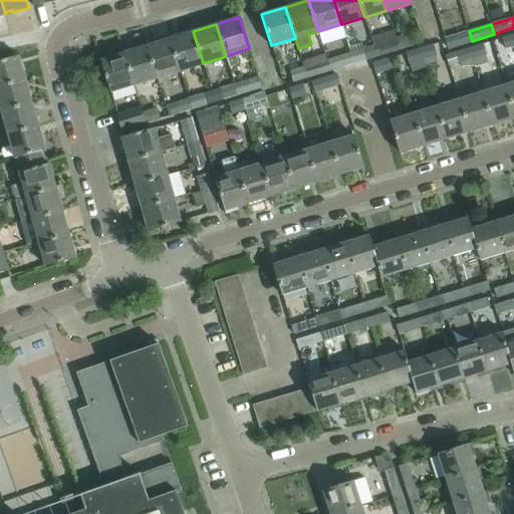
[(396,37),(397,37),(395,29),(370,36),(373,44),(376,55),(400,48),(396,37)]
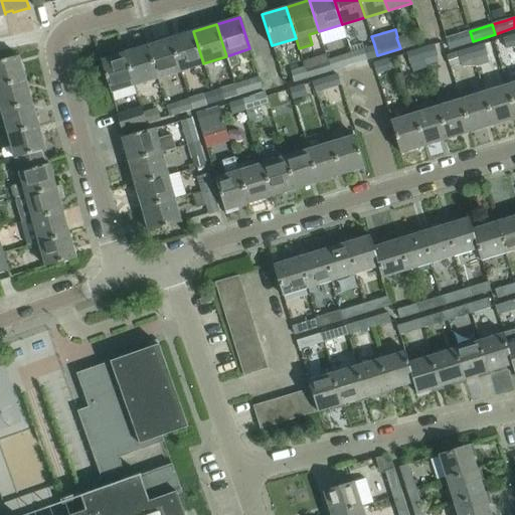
[(203,63),(193,31),(170,38),(180,70),(203,63)]
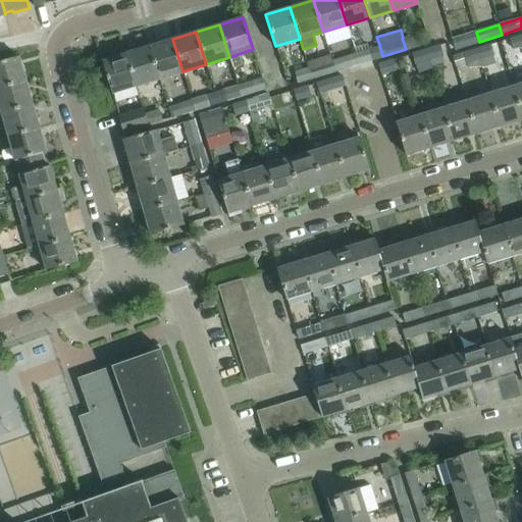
[(452,40),(455,49),(479,42),(476,32),(452,40)]
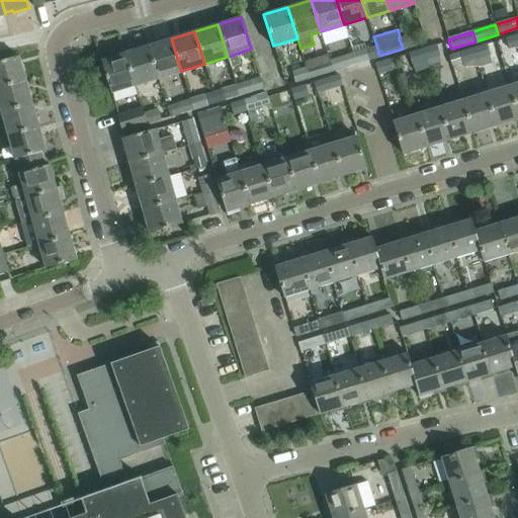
[(413,33),(400,37),(399,37),(403,49),(416,45),(413,33)]
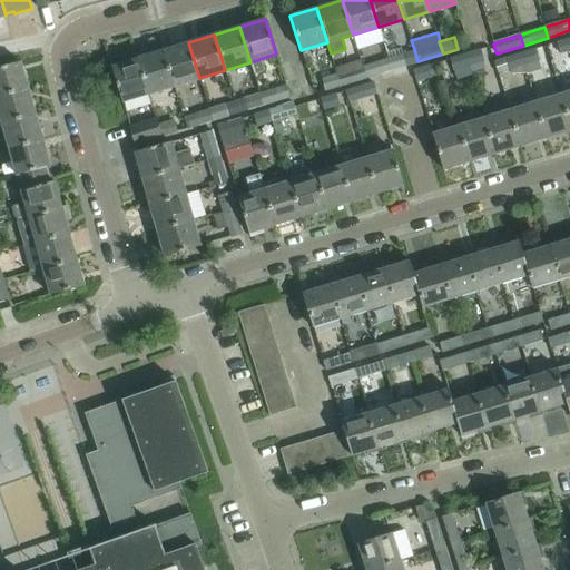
[(569,50),(569,38),(556,42),(559,53),(569,50)]
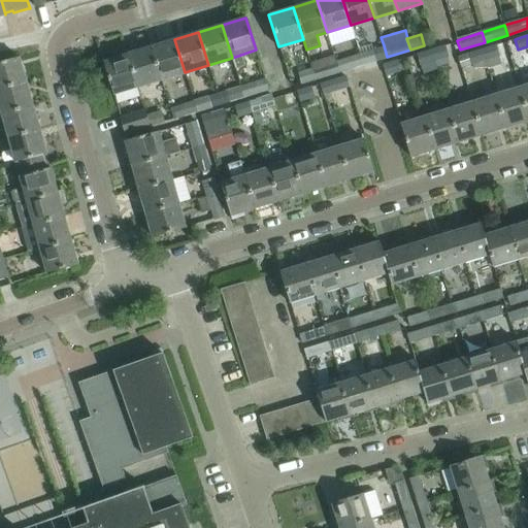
[(185,72),(174,39),(151,46),(161,79),(185,72)]
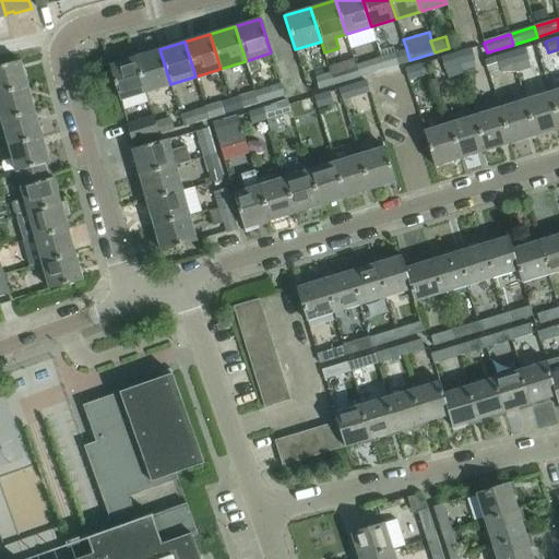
[(409,60),(406,48),(380,57),(384,69),(409,60)]
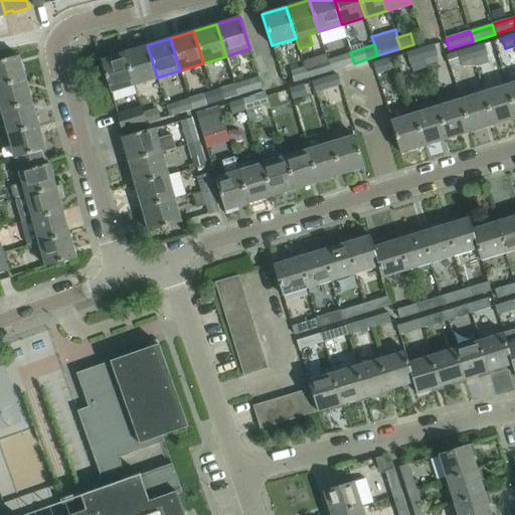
[(434,44),(419,49),(422,59),(437,54),(434,44)]
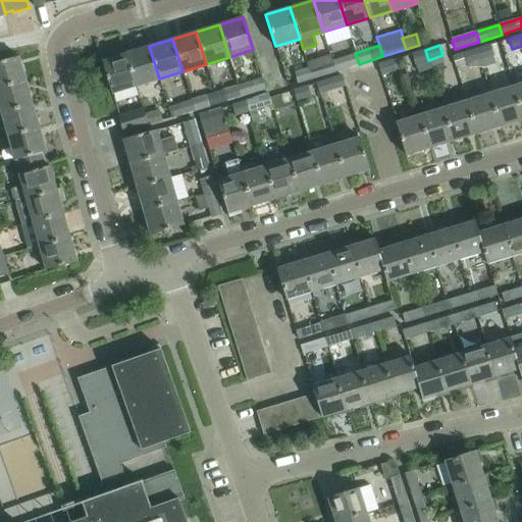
[(489,45),(476,49),(481,68),(482,68),(496,64),(489,45)]
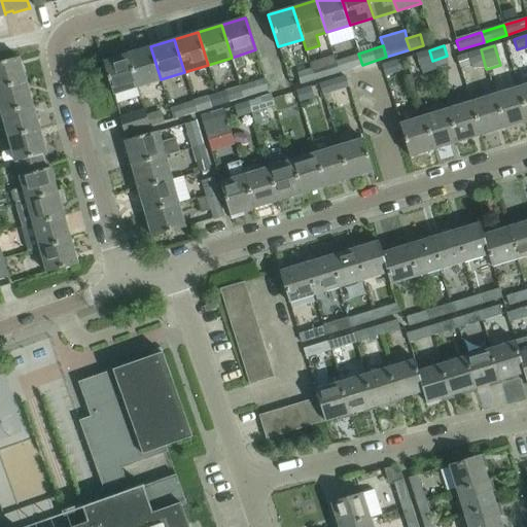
[(161,79),(150,46),(127,54),(136,86),(161,79)]
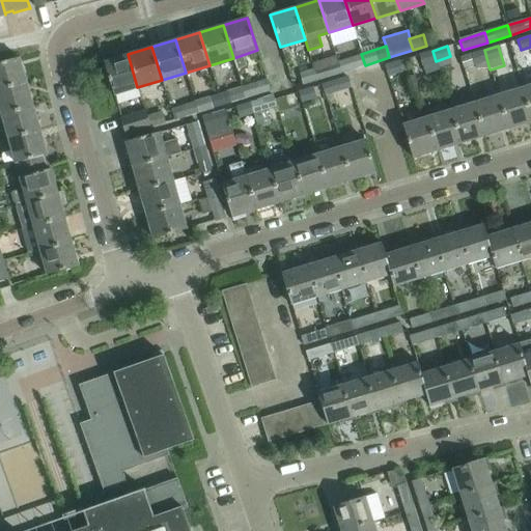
[(490,70),(484,50),(459,57),(463,67),(474,64),(475,68),(490,70)]
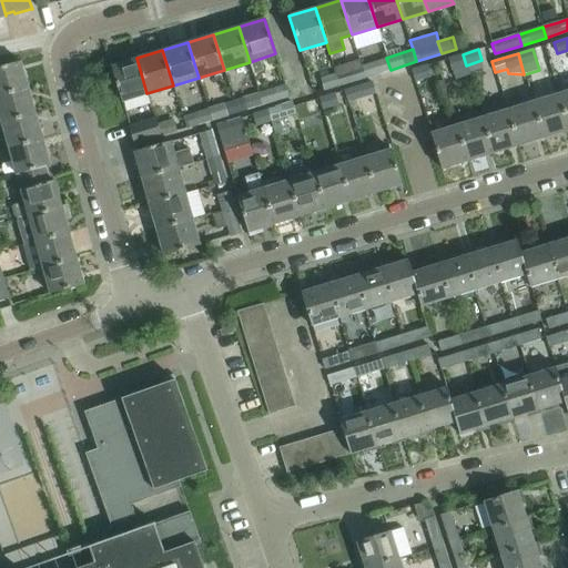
[(466,66),(463,54),(448,59),(452,70),(466,66)]
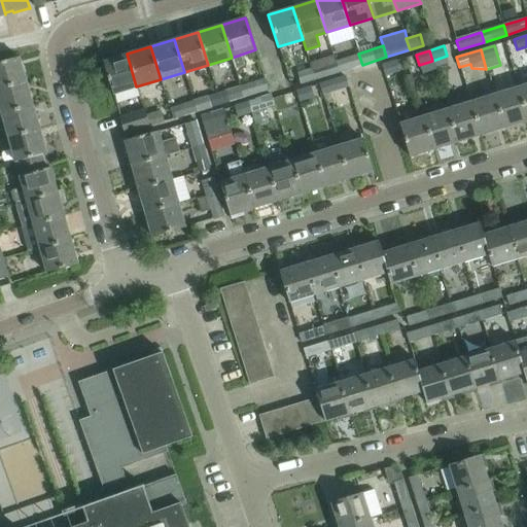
[(136,86),(127,54),(102,62),(112,94),(136,86)]
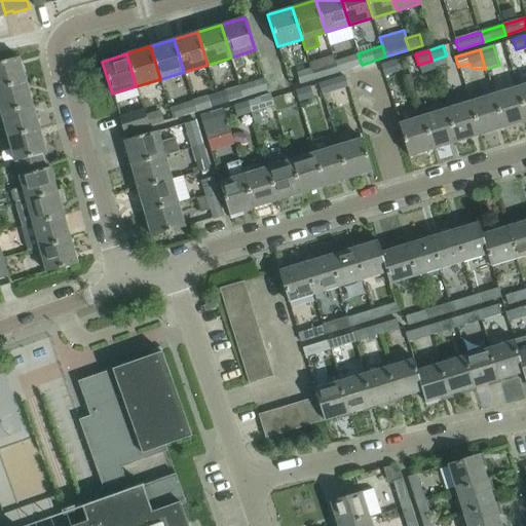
[(362,65),(358,53),(335,60),(338,72),(362,65)]
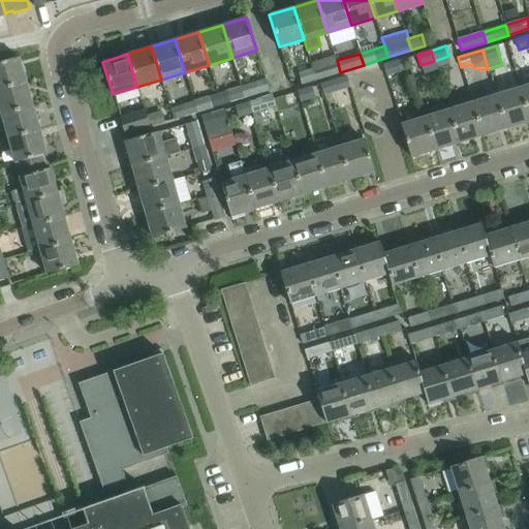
[(340,72),(337,60),(336,55),(324,58),(327,63),(313,67),(316,80),(340,72)]
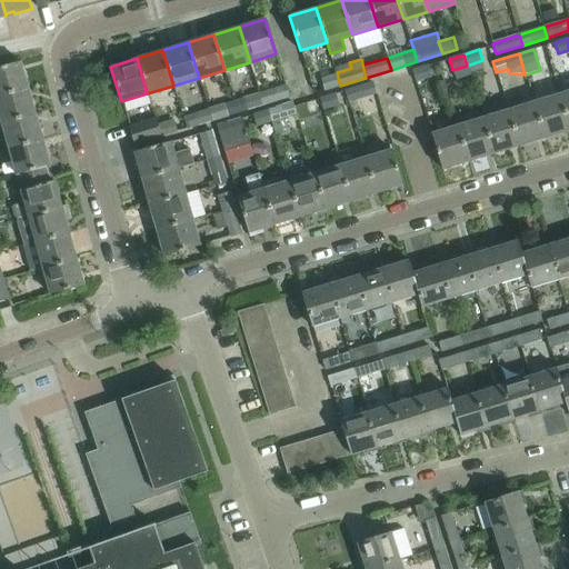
[(0,66),(0,95),(27,88),(19,61),(0,66)]
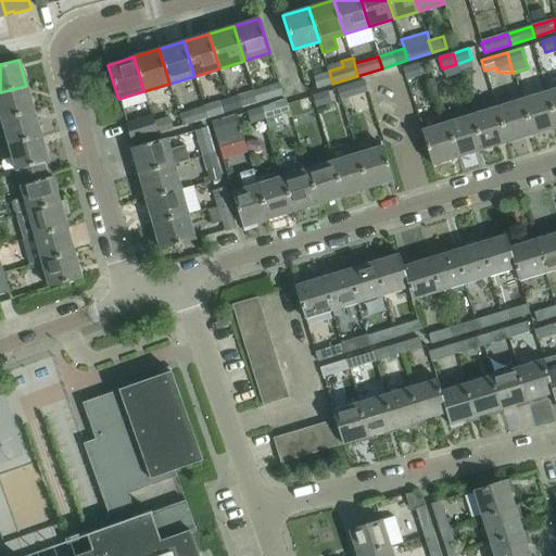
[(405,79),(421,74),(417,63),(402,68),(405,79)]
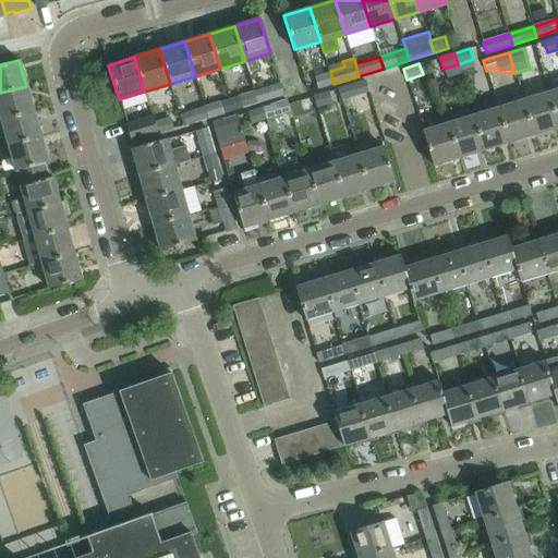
[(334,84),(330,71),(315,76),(318,88),(334,84)]
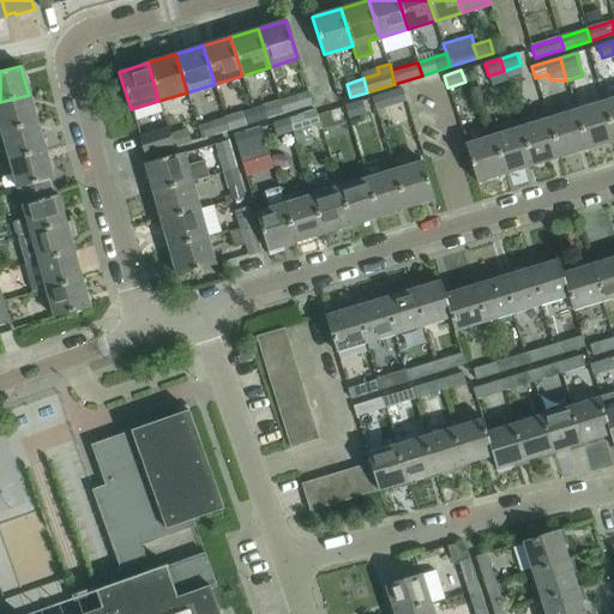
[(308,91),(281,100),(284,112),(312,103),(308,91)]
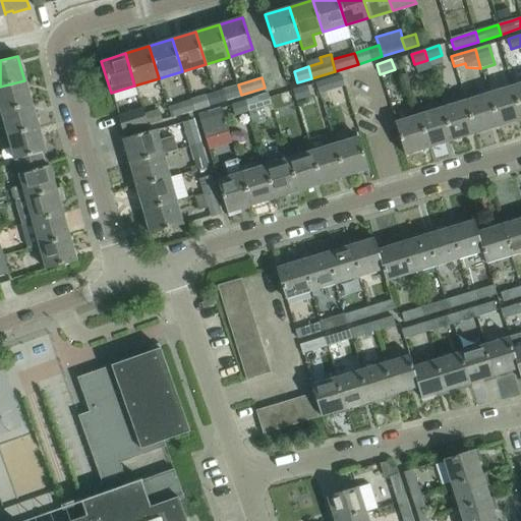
[(330,90),(327,79),(315,82),(319,94),(330,90)]
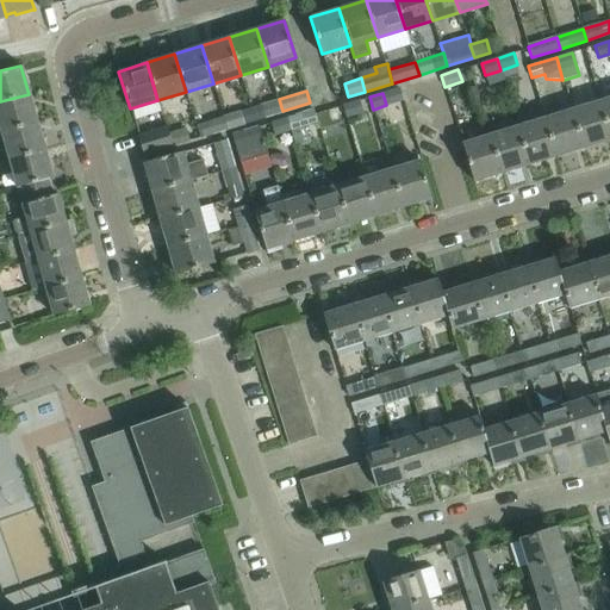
[(37,122),(29,94),(0,101),(0,128),(1,131),(37,122)]
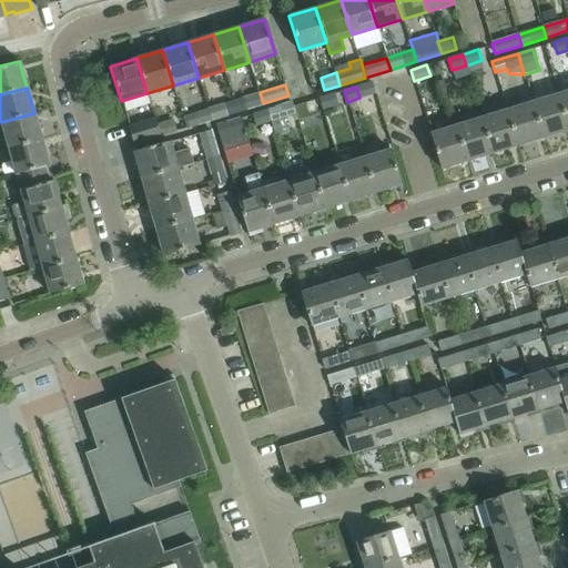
[(567,90),(558,94),(567,127),(567,90)]
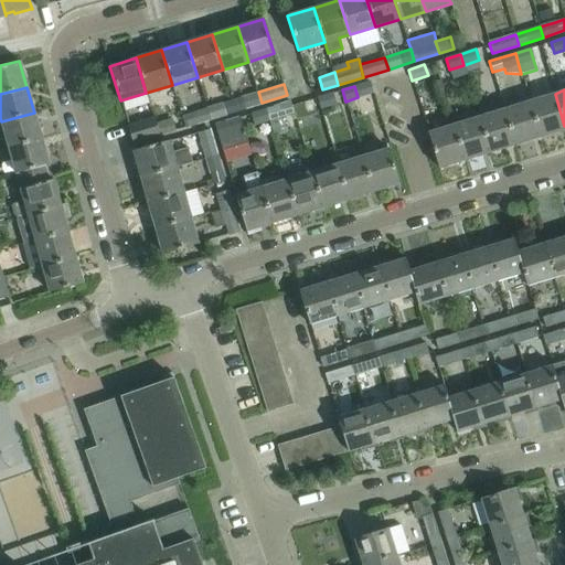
[(262,103),(258,92),(243,97),(246,108),(262,103)]
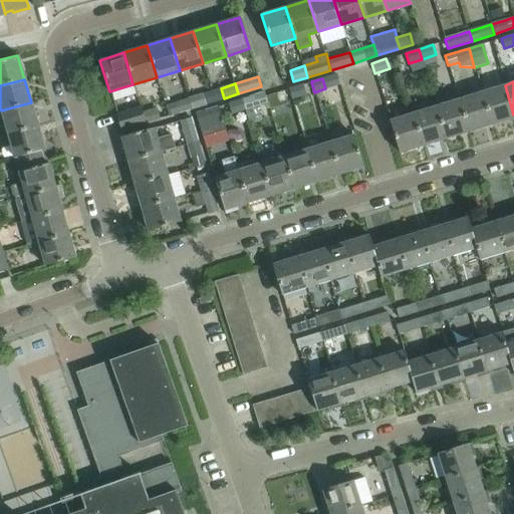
[(302,84),(288,88),(291,98),(305,94),(302,84)]
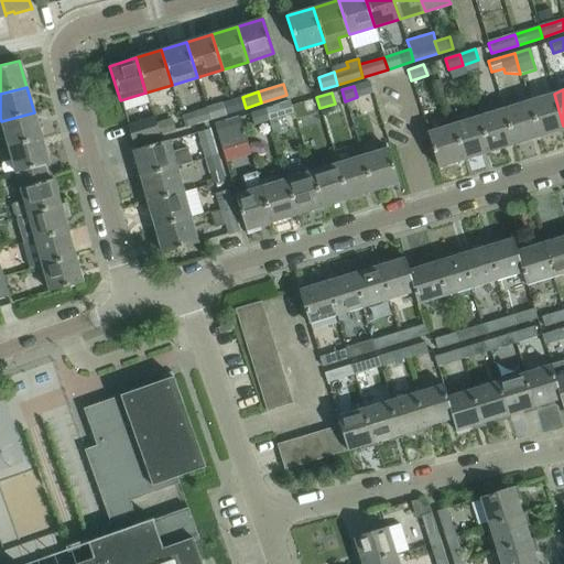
[(563,128),(563,126),(554,94),(529,101),(540,136),(563,128)]
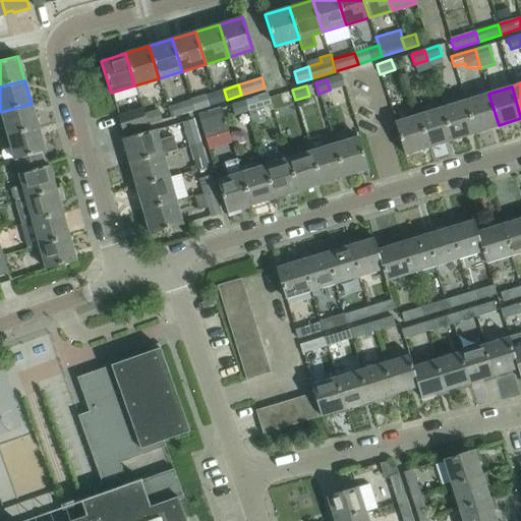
[(268,94),(245,101),(248,111),(271,104),(268,94)]
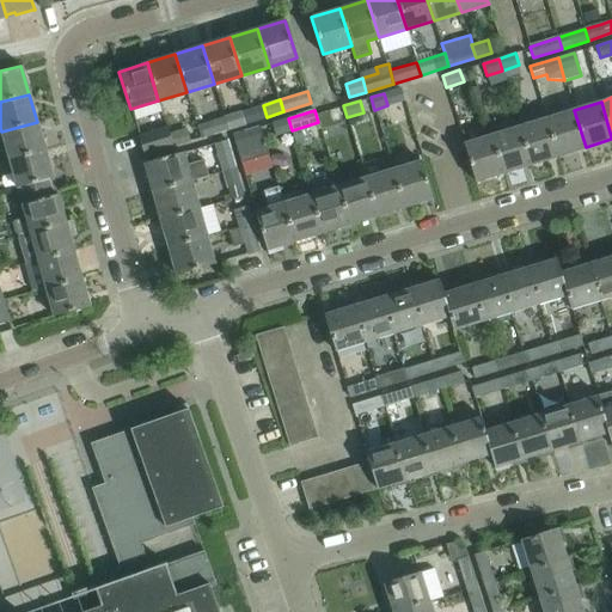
[(586,147),(574,110),(546,118),(558,155),(586,147)]
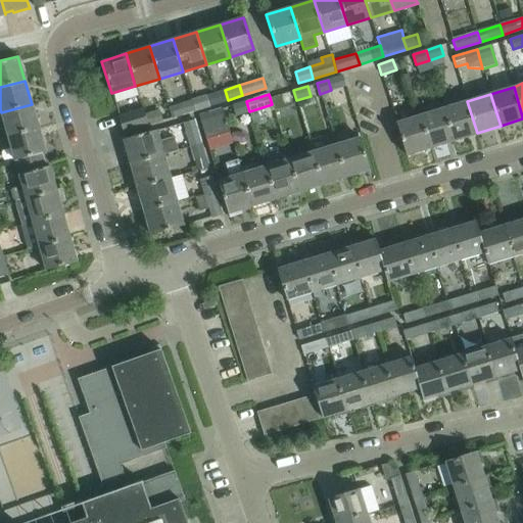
[(205,96),(191,100),(194,110),(208,105),(205,96)]
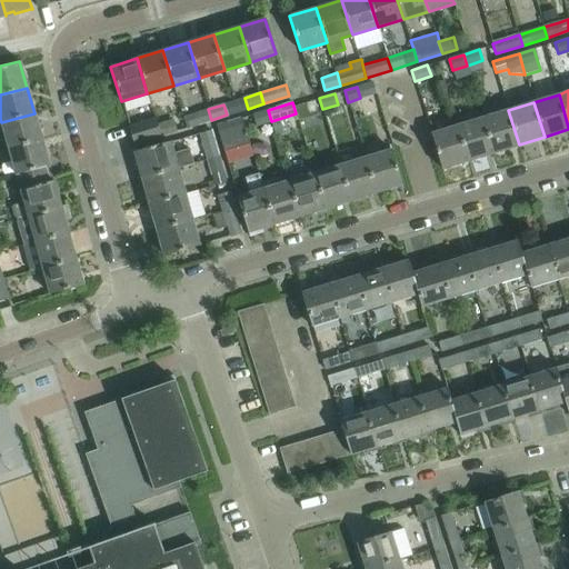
[(211,120),(208,109),(183,117),(187,128),(211,120)]
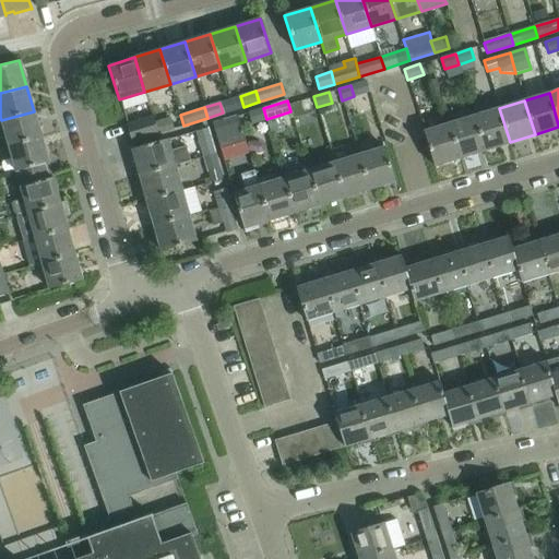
[(266,119),(263,108),(248,113),(251,123),(266,119)]
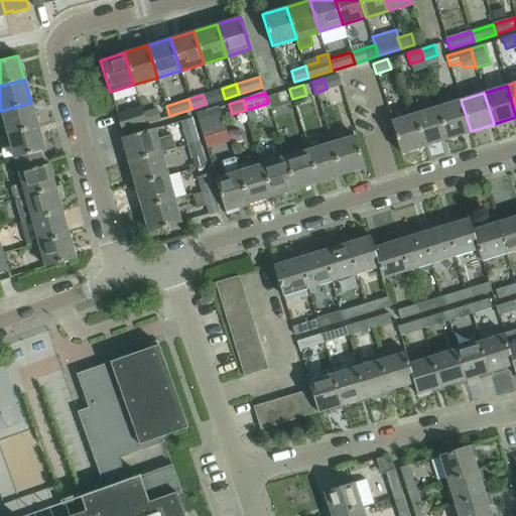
[(471,131),(461,100),(437,107),(446,139),(471,131)]
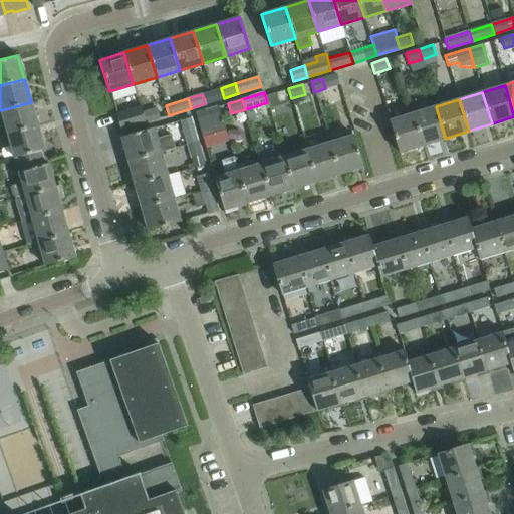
[(37,125),(31,102),(1,110),(7,134),(37,125)]
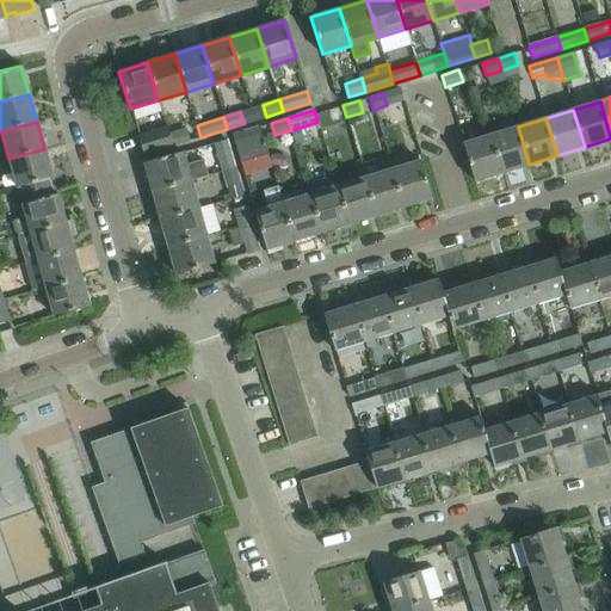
[(174,146),(170,134),(168,127),(140,135),(146,154),(174,146)]
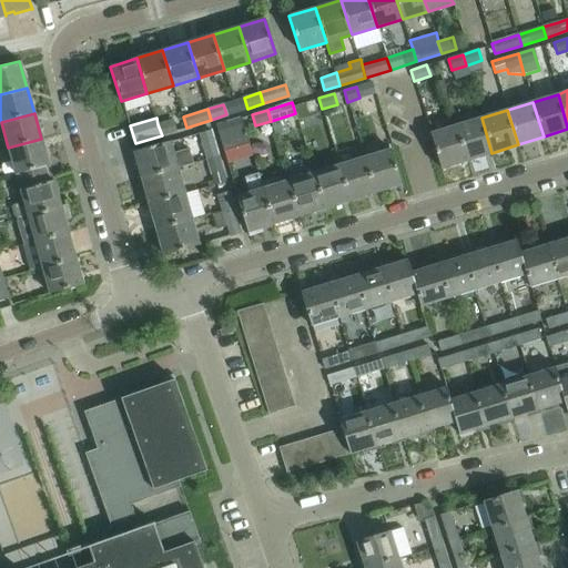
[(216,125),(227,164),(236,162),(234,154),(240,153),(237,148),(249,144),(241,118),(232,121),(216,125)]
